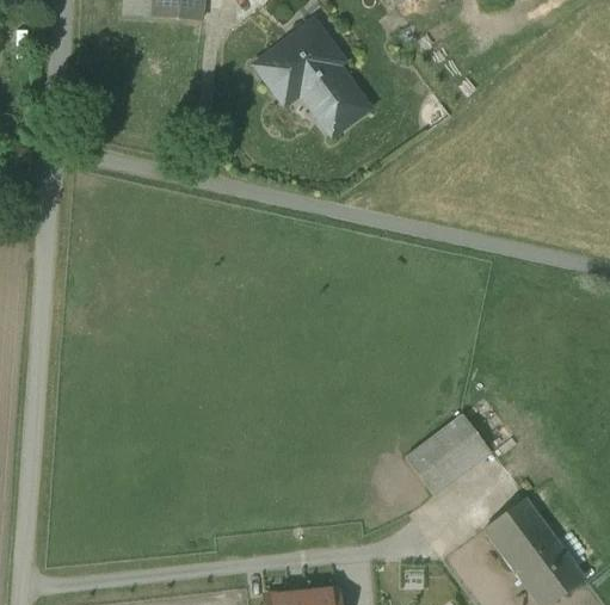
[(124,0),(124,14),(153,17),(154,0),(124,0)]
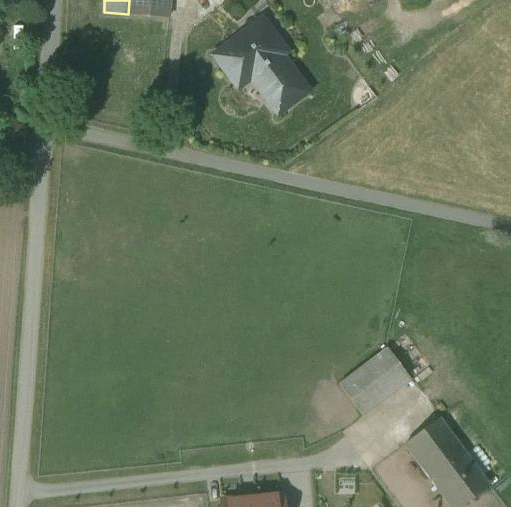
[(129,0),(128,14),(168,17),(169,0),(129,0)]
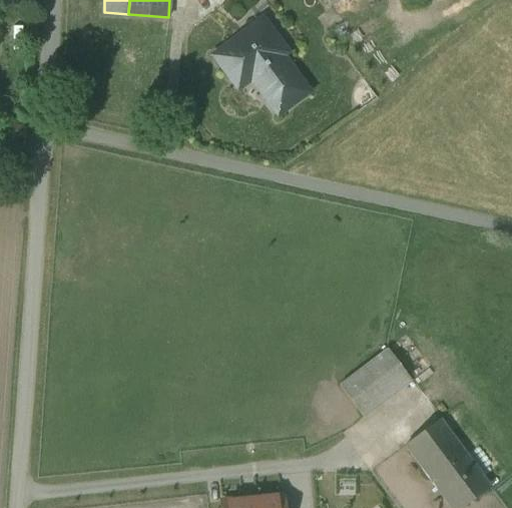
[(309,89),(276,44),(281,40),(263,16),(213,53),(234,81),(251,68),(283,109),(309,89)]
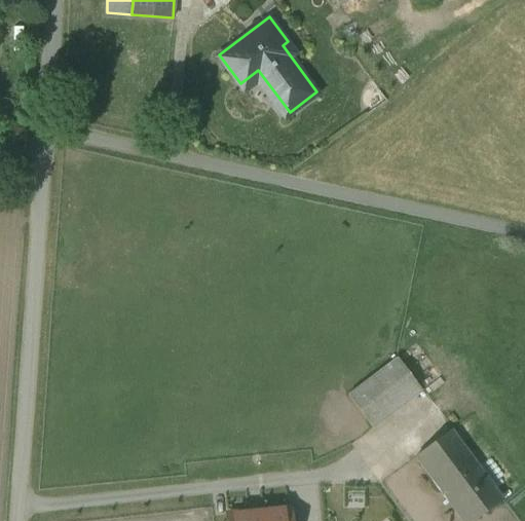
[(398,355),(348,392),(373,424),(422,387),(398,355)]
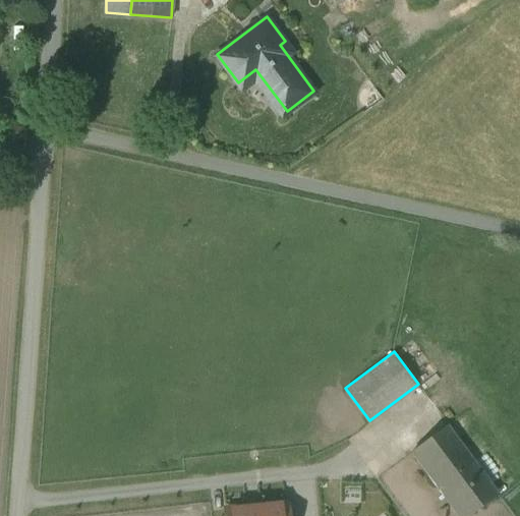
[(466,515),(500,492),(448,423),(412,450),(460,515),(466,515)]
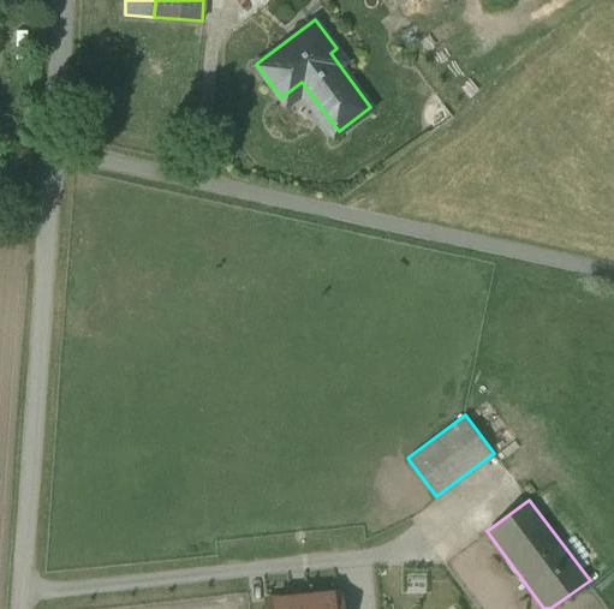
[(340,608),(339,590),(267,597),(267,608),(340,608)]
